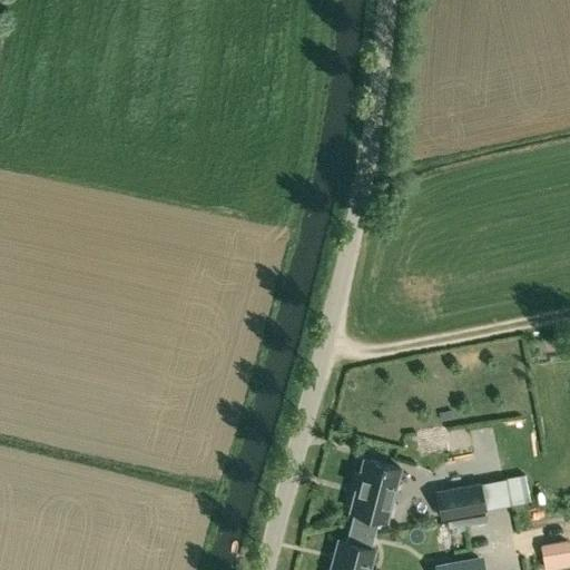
[(350,527),(374,533),(379,518),(385,520),(400,468),(364,458),(350,510),(353,511),(350,527)]
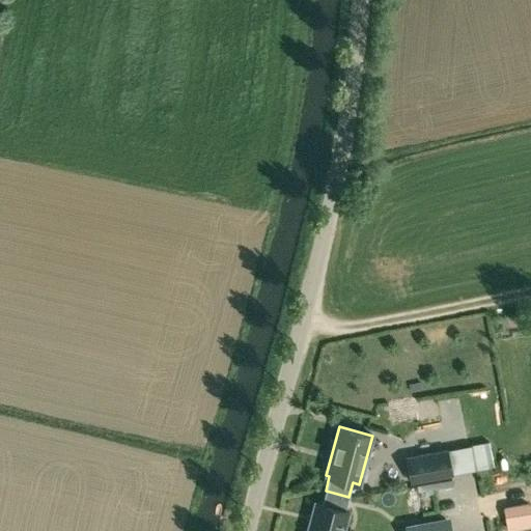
[(469,446),(473,470),(492,467),(487,442),(469,446)]
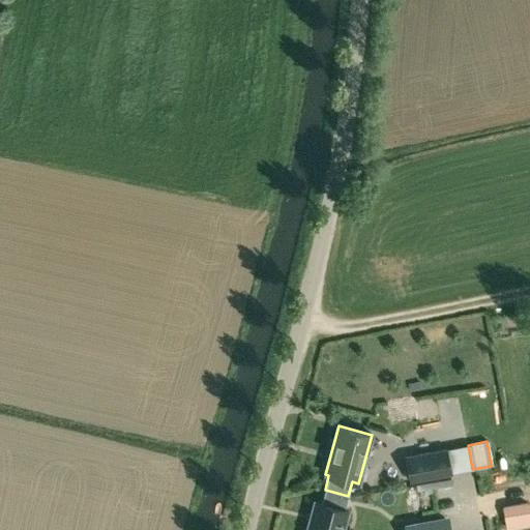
[(410,480),(450,473),(446,448),(406,457),(410,480)]
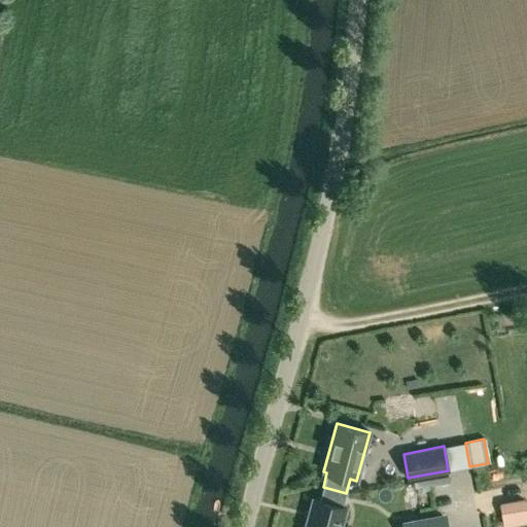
[(343,505),(346,493),(323,487),(319,499),(313,498),(305,526),(340,526),(346,506),(343,505)]
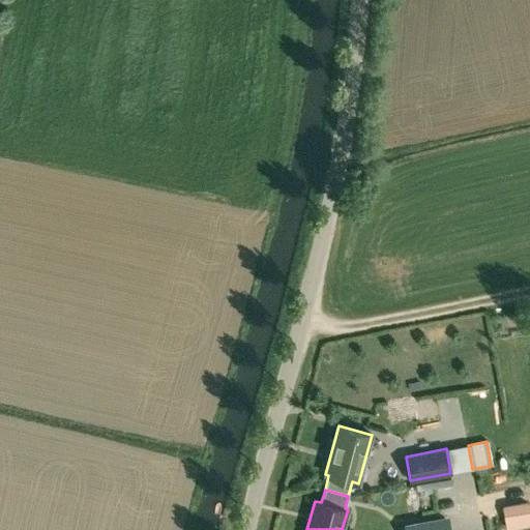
[(448,529),(447,521),(407,528),(406,529),(448,529)]
